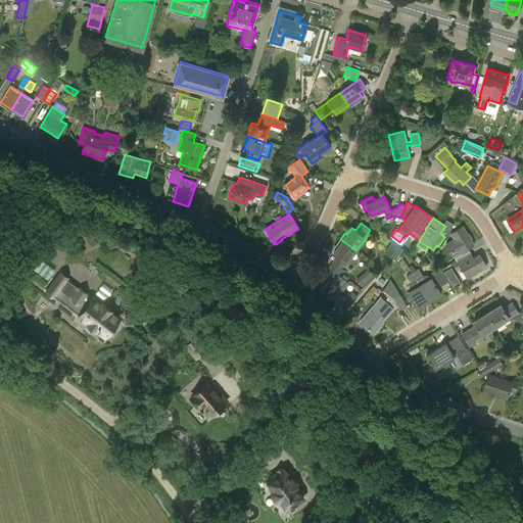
[(449,234),(453,239),(444,244),(453,257),(473,244),(462,227),(449,234)]
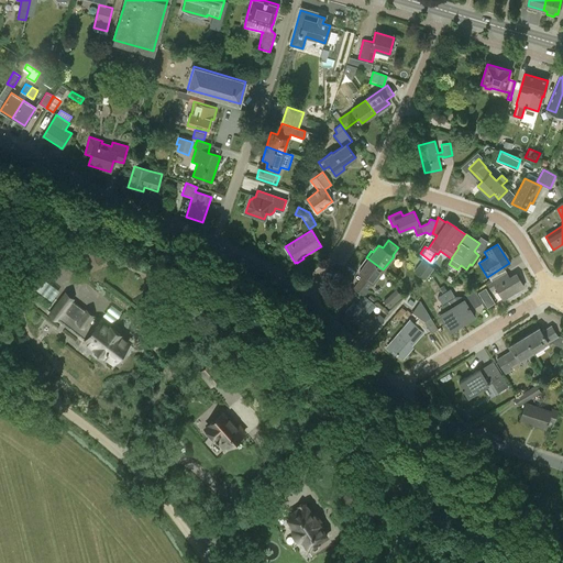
[(102,261),(97,246),(86,251),(91,265),(102,261)]
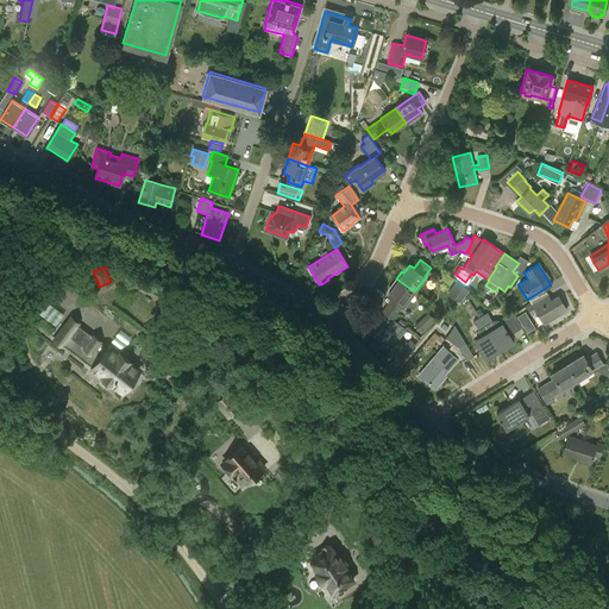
[(388,294),(393,299),(383,311),(394,320),(395,320),(400,314),(397,313),(403,306),(414,292),(396,278),(391,284),(394,287),(388,294)]
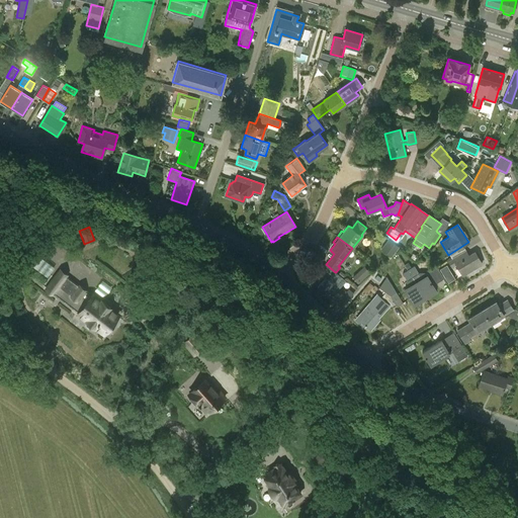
[(392,257),(400,247),(389,239),(380,249),(392,257)]
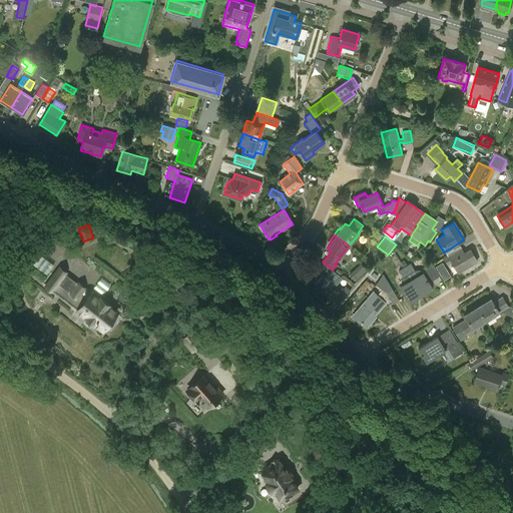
[(464,253),(461,249),(445,259),(448,264),(452,262),(458,273),(477,262),(470,249),(464,253)]
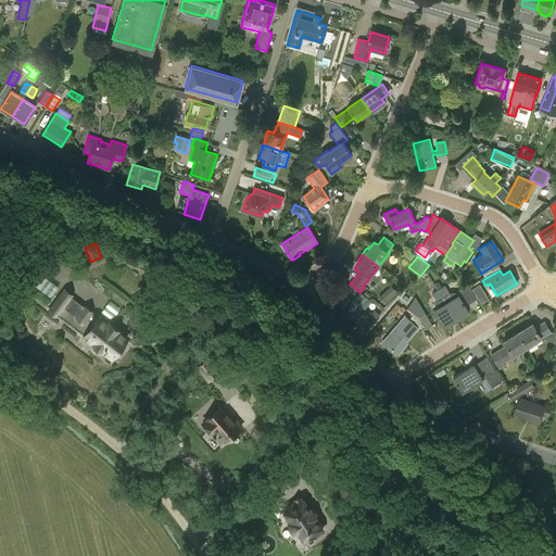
[(37,285),(51,297),(60,287),(45,275),(37,285)]
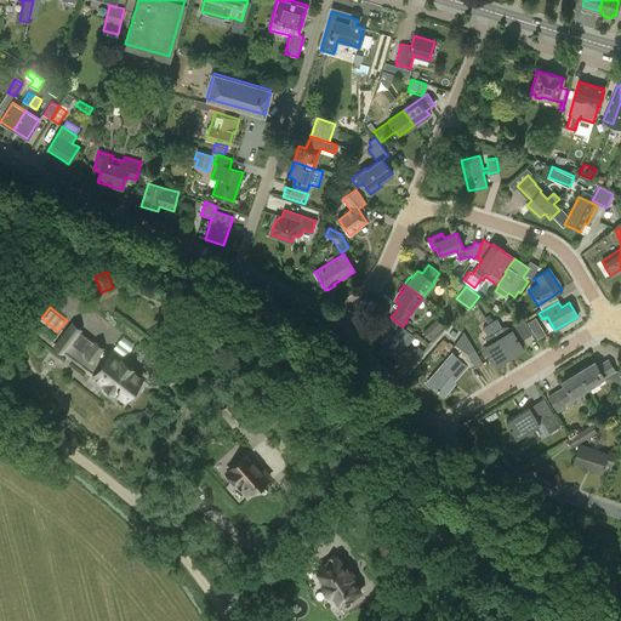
[(539,339),(547,334),(537,317),(528,322),(539,339)]
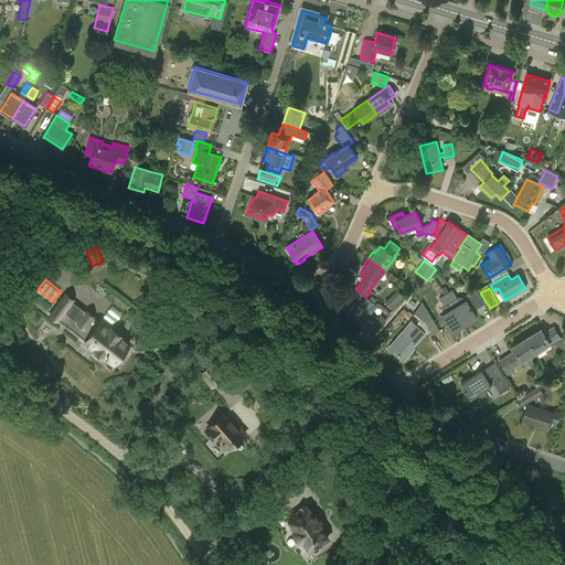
[(476,318),(472,311),(484,304),(477,290),(464,298),(462,297),(457,297),(456,298),(451,290),(445,295),(449,302),(450,302),(452,308),(464,326),(476,318)]
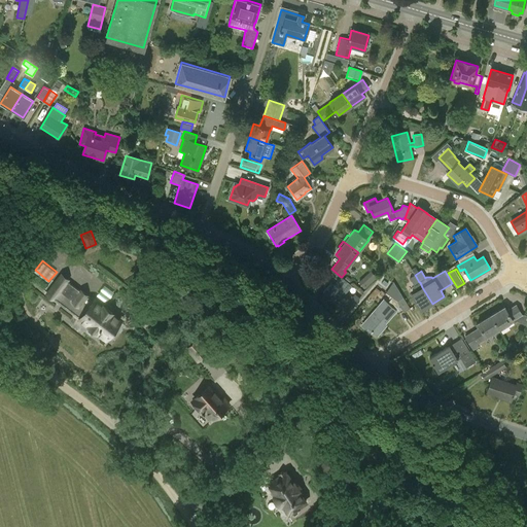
[(95,300),(94,302),(88,296),(89,295),(80,289),(80,290),(69,281),(70,280),(61,273),(44,293),(54,301),(55,300),(80,319),(79,319),(89,326),(88,328),(88,330),(93,335),(96,334),(97,332),(105,340),(120,320),(95,300)]
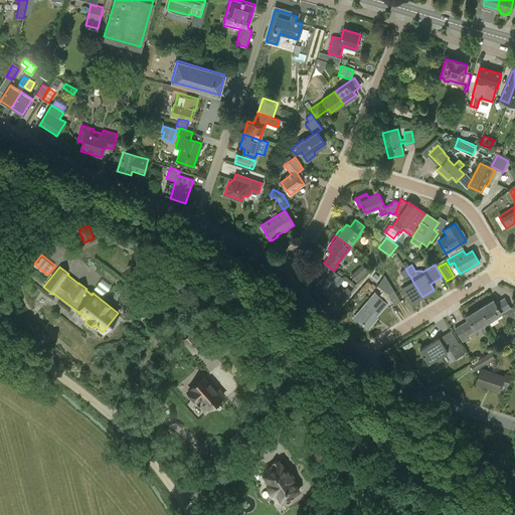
[(357,282),(367,272),(364,268),(353,278),(357,282)]
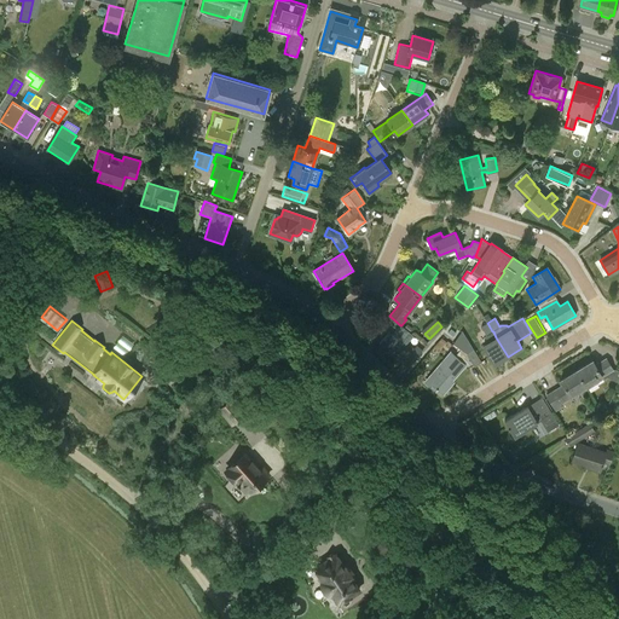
[(492,331),(487,323),(481,327),(486,335),(492,331)]
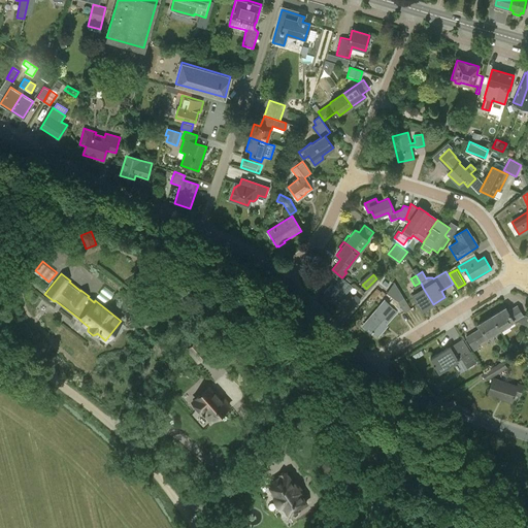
[(341,277),(335,286),(332,284),(324,294),(348,314),(356,303),(345,294),(352,286),(342,277),(341,277)]
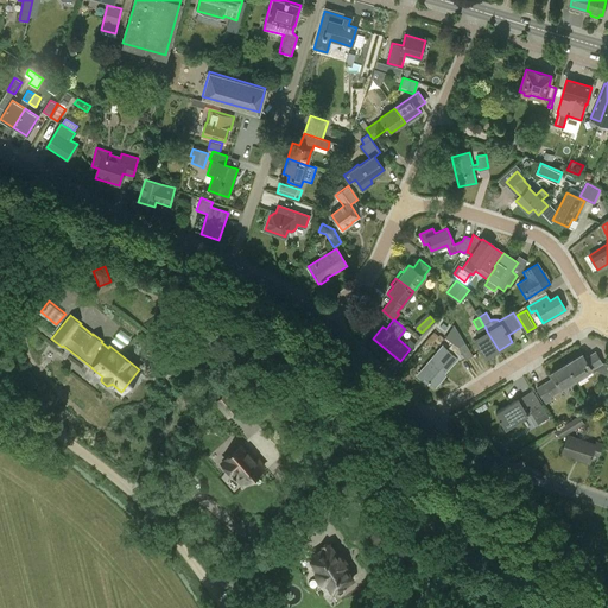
[(120,329),(113,340),(124,348),(132,337),(120,329)]
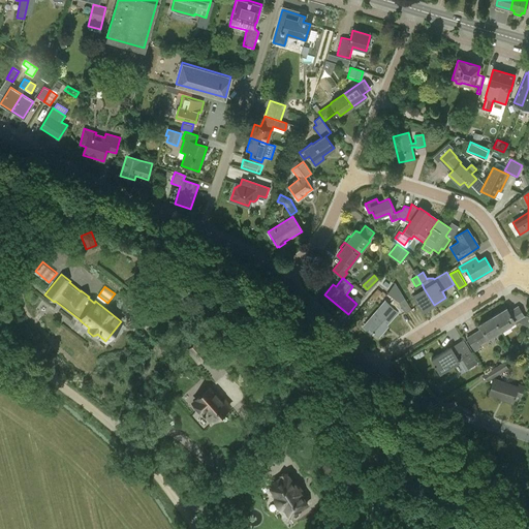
[(375,300),(381,291),(377,288),(371,297),(375,300)]
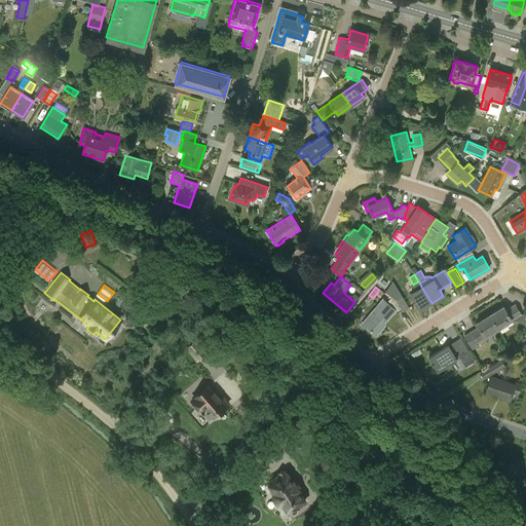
[(421,287),(410,294),(420,310),(431,303),(421,287)]
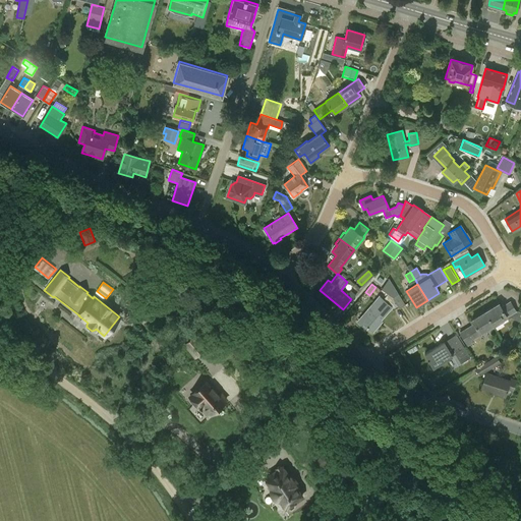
[(391,286),(387,290),(392,294),(396,289),(391,286)]
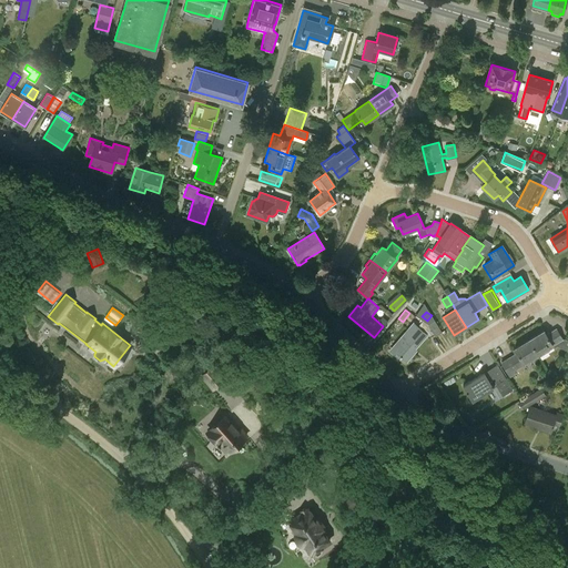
[(434,320),(428,325),(430,328),(435,336),(442,332),(434,320)]
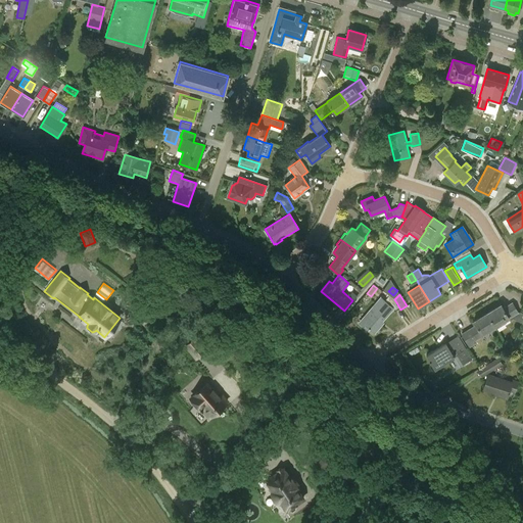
[(392,307),(381,298),(380,296),(359,322),(369,330),(370,329),(374,332),(380,324),(379,323),(392,307)]
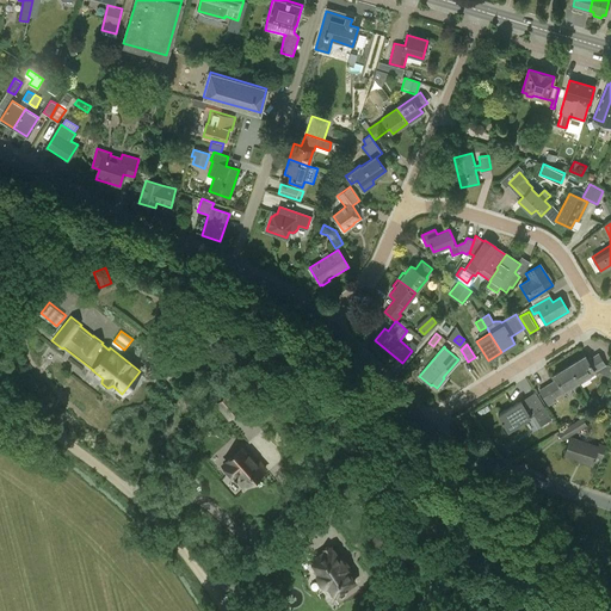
[(598,352),(587,359),(585,356),(569,365),(579,381),(593,372),(596,375),(599,372),(610,376),(610,372),(610,365),(609,364),(606,364),(598,352)]
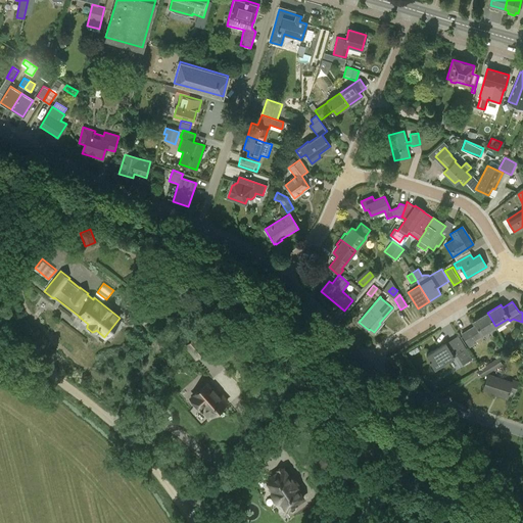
[(473,321),(475,324),(461,333),(469,347),(475,344),(474,341),(484,335),(483,334),(495,326),(487,313),(473,321)]
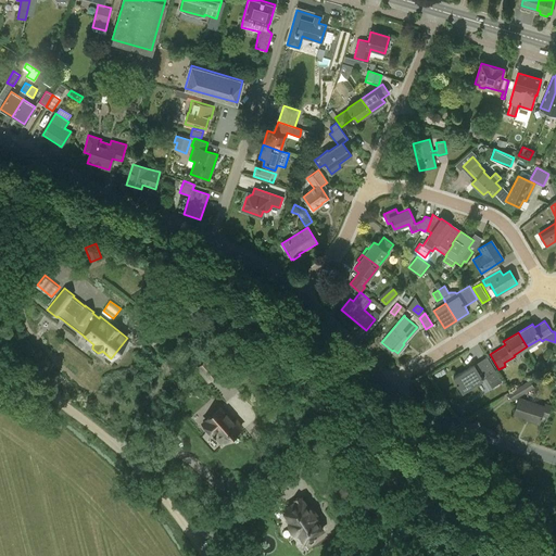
[(474,365),(453,378),(462,392),(485,378),(492,388),(502,382),(487,356),(474,365)]
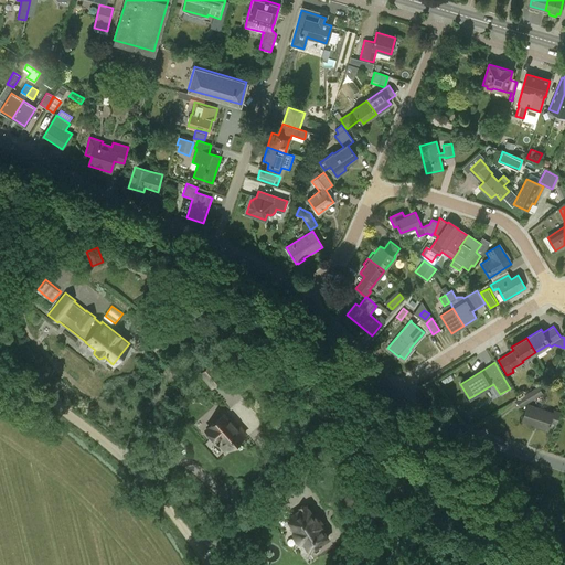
[(210,364),(199,373),(212,387),(222,377),(210,364)]
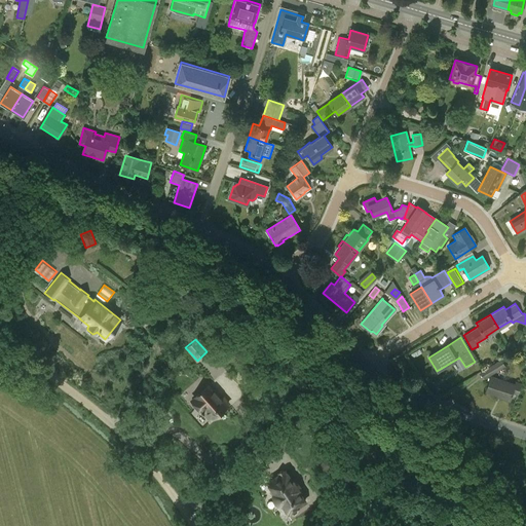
[(480,372),(484,379),(505,366),(501,359),(480,372)]
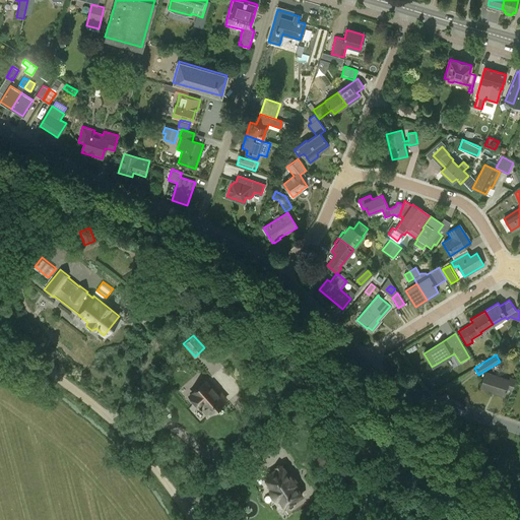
[(509,377),(508,380),(484,373),(480,387),(496,392),(496,393),(504,396),(506,389),(512,390),(516,379),(509,377)]
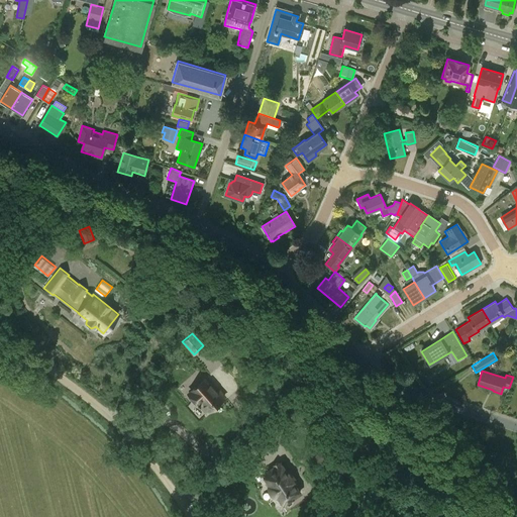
[(196,404),(197,403),(206,413),(222,399),(205,379),(188,393),(190,395),(189,396),(196,404)]
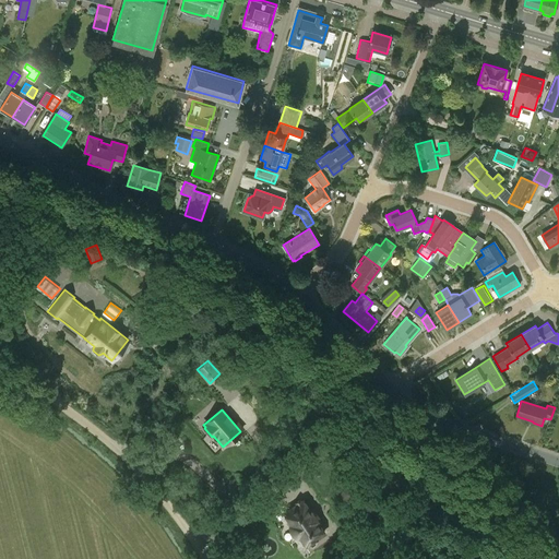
[(325,534),(323,531),(302,501),(285,513),(290,522),(288,524),(288,525),(288,526),(289,528),(289,531),(292,533),(294,535),(295,536),(297,537),(300,536),(307,546),(310,545),(312,546),(317,544),(317,540),(325,534)]
